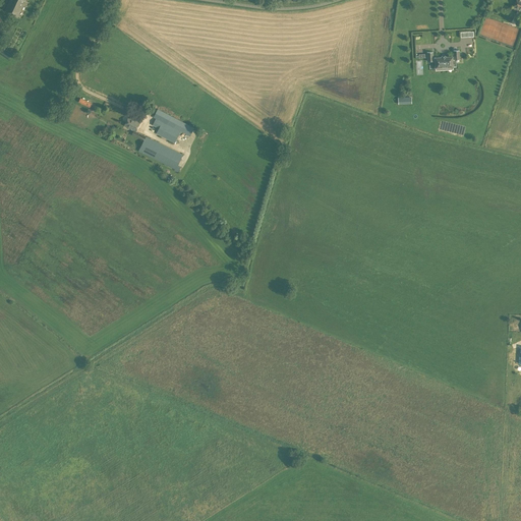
[(25,0),(9,0),(4,10),(18,16),(25,0)]
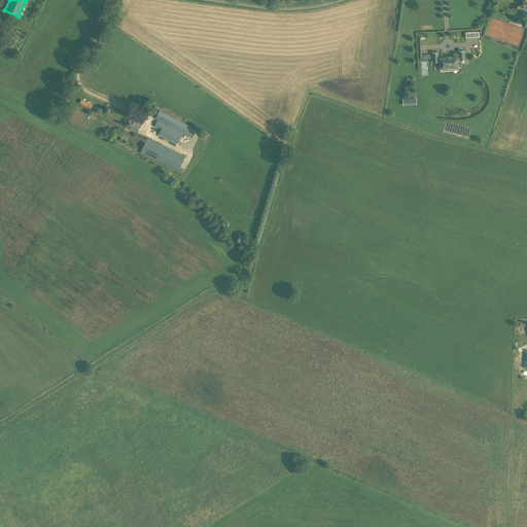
[(458,67),(458,62),(457,60),(459,60),(465,60),(464,50),(458,51),(459,58),(457,58),(457,57),(451,58),(450,57),(447,57),(447,58),(440,58),(440,59),(438,59),(437,53),(432,53),(432,62),(438,62),(438,61),(440,61),(441,67),(441,68),(446,68),(446,69),(452,69),(452,67),(458,67)]
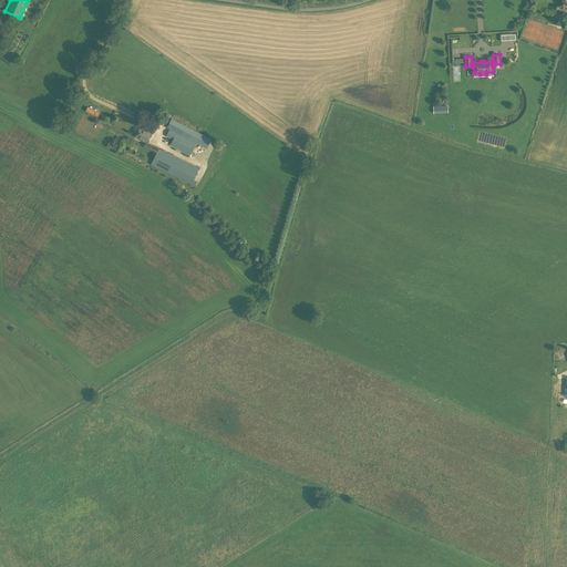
[(88,106),(85,110),(96,115),(99,112),(88,106)]
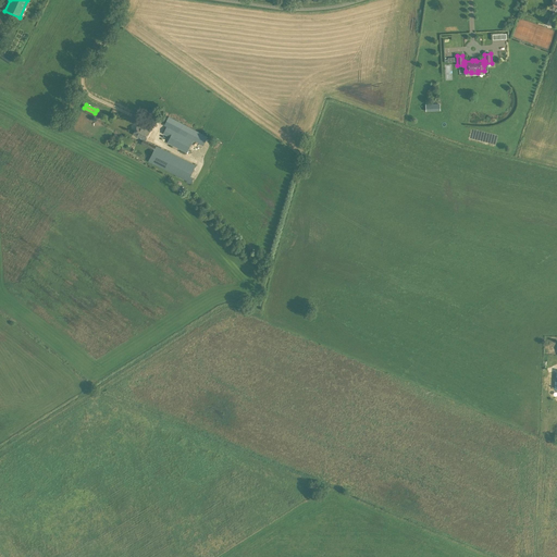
[(162,134),(170,137),(168,141),(186,151),(193,139),(203,145),(208,137),(168,116),(164,124),(166,125),(162,134)]
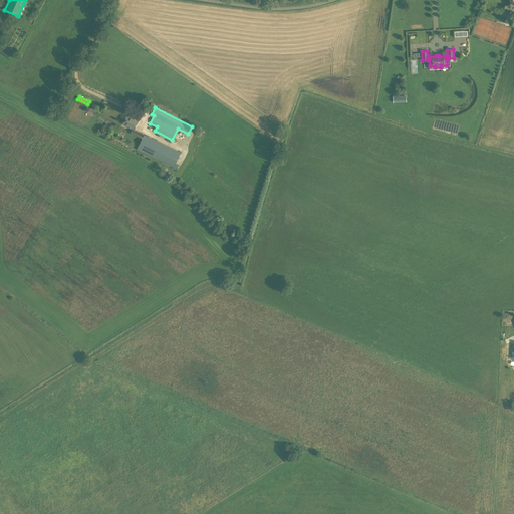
[(126,114),(122,123),(132,129),(134,130),(139,120),(126,114)]
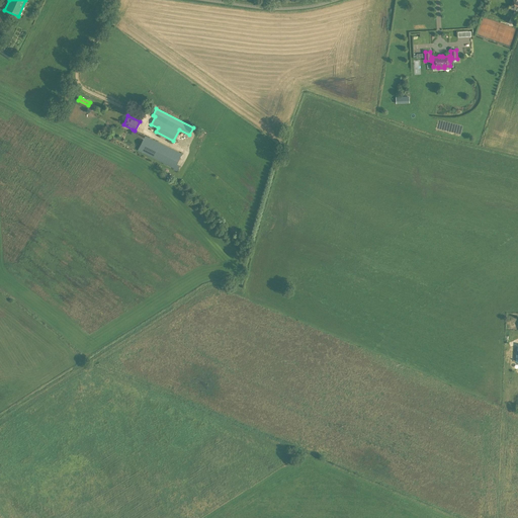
[(131,134),(143,140),(145,137),(135,132),(135,131),(133,130),(131,134)]
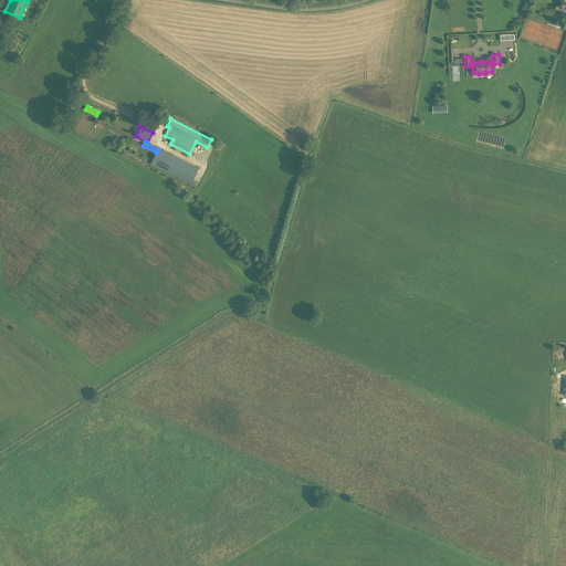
[(198,169),(158,149),(156,153),(150,164),(191,184),(198,169)]
